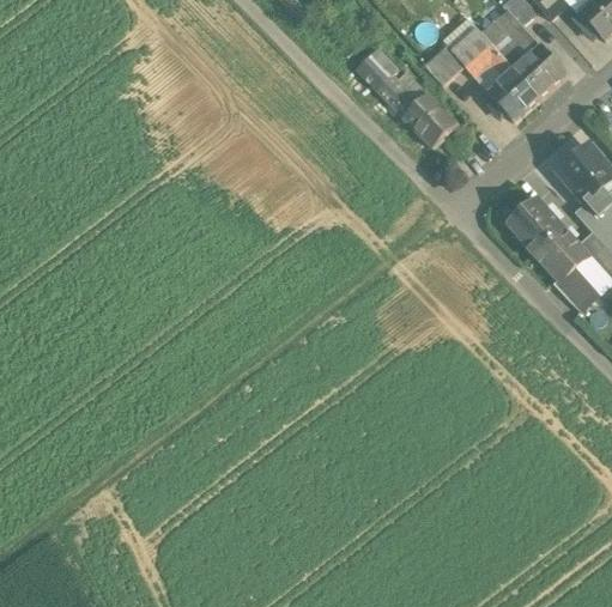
[(535,12),(522,0),(506,0),(504,1),(523,23),(535,12)]
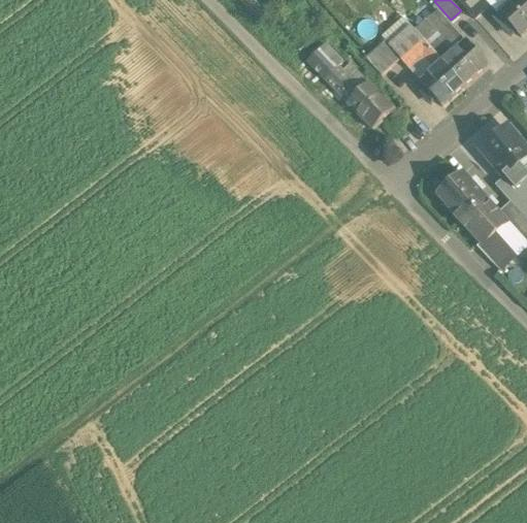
[(461,0),(470,10),(482,0),(461,0)]
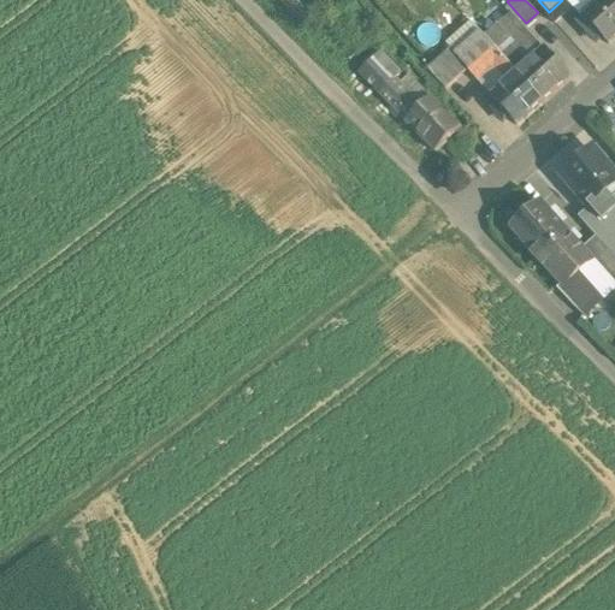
[(614,28),(614,0),(591,0),(583,7),(591,15),(585,21),(593,30),(599,25),(608,35),(614,28)]
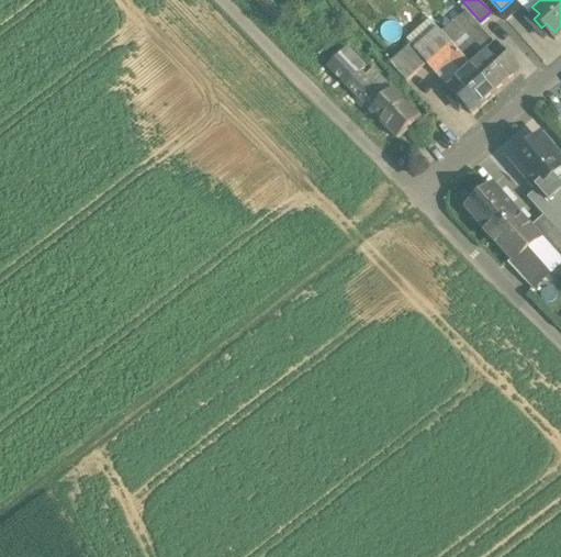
[(480,21),(462,1),(450,12),(455,17),(462,26),(468,32),(480,21)]
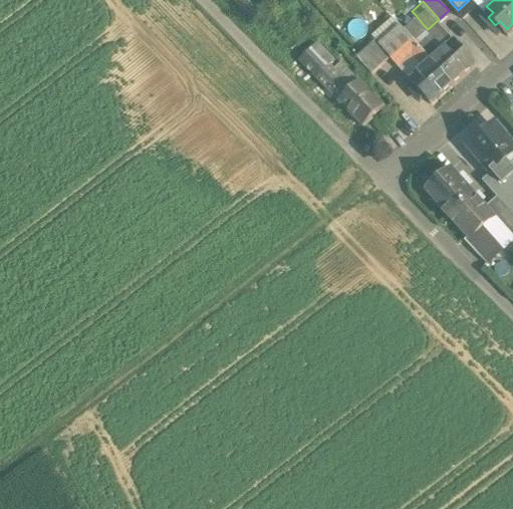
[(416,15),(403,27),(411,37),(419,45),(430,57),(454,36),(439,19),(428,29),(424,33),(419,28),(423,24),(416,15)]
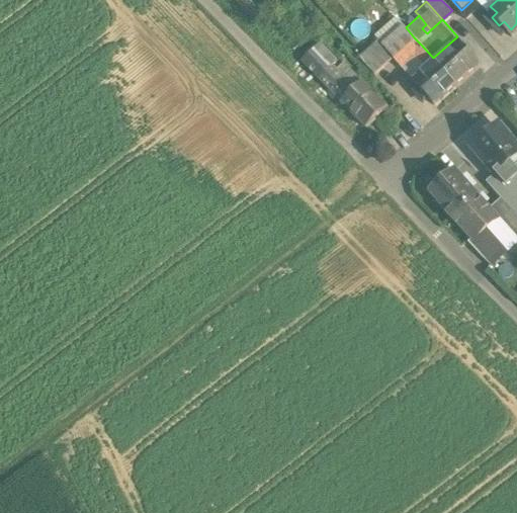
[(402,23),(380,41),(394,55),(414,37),(406,27),(402,23)]
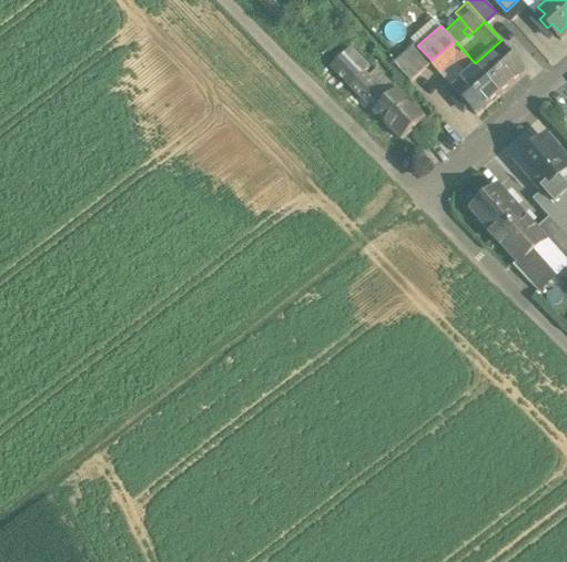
[(473,32),(467,27),(463,31),(468,37),(473,32)]
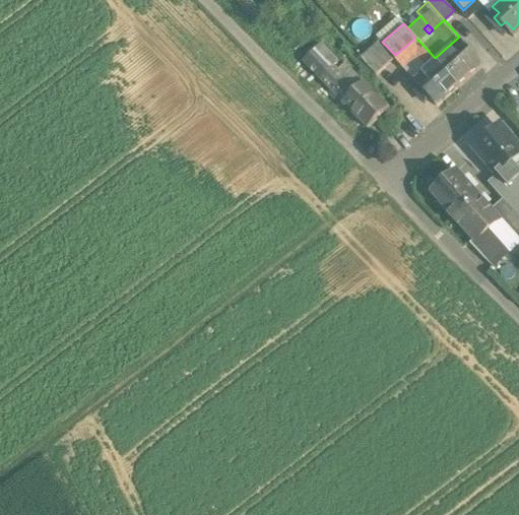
[(459,37),(435,58),(456,82),(480,61),(459,37)]
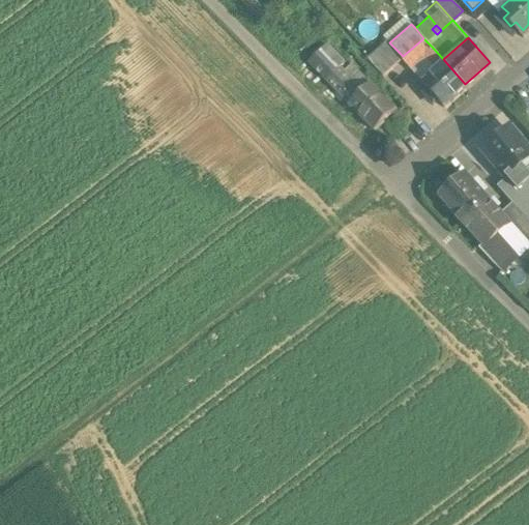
[(385,38),(366,56),(382,73),(402,55),(389,42),(385,38)]
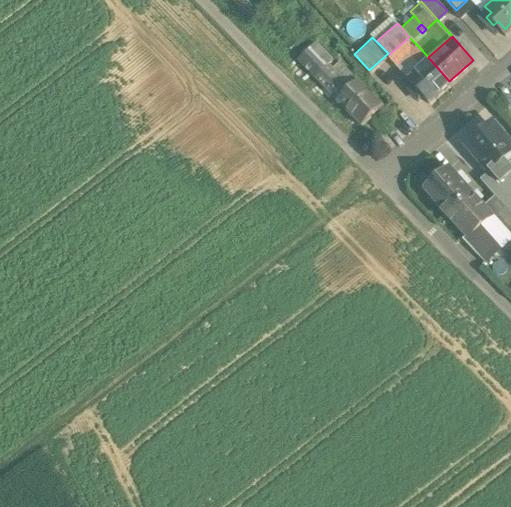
[(409,37),(389,54),(398,63),(411,51),(417,45),(409,37)]
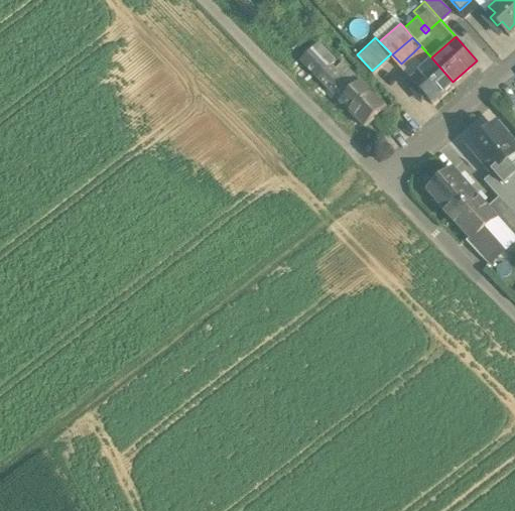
[(336,58),(317,40),(298,58),(316,77),(336,58)]
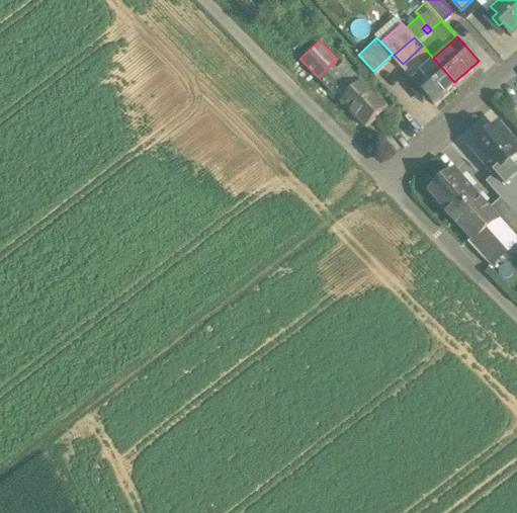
[(433,58),(422,46),(416,52),(427,64),(413,76),(419,82),(414,86),(420,93),(424,89),(434,100),(454,82),(433,58)]
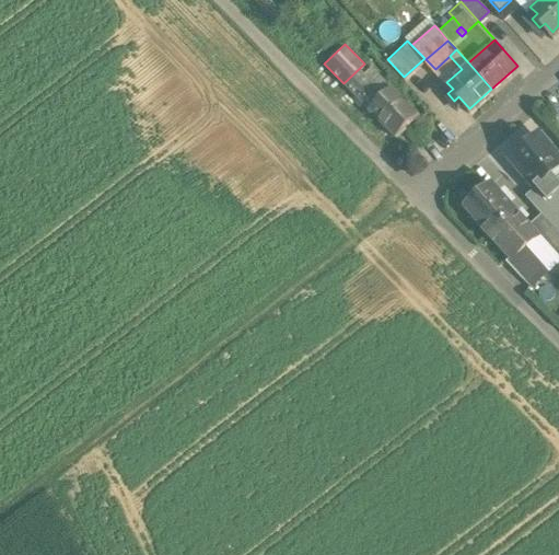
[(462,69),(450,56),(435,69),(446,82),(462,69)]
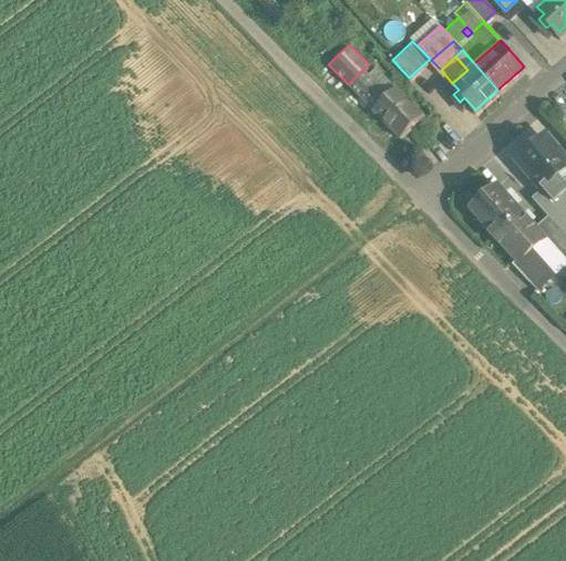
[(395,83),(373,60),(369,64),(348,84),(370,108),(395,83)]
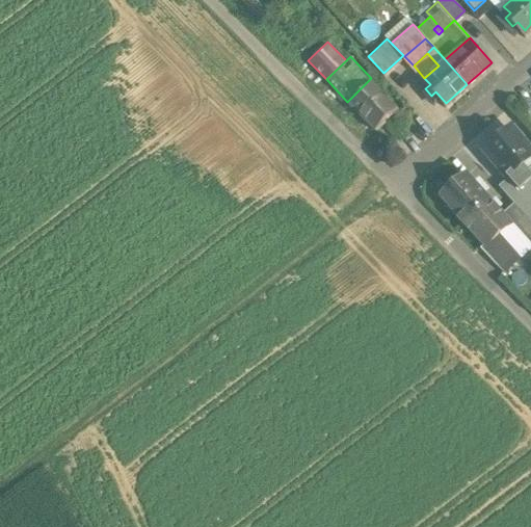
[(398,105),(371,78),(347,102),(373,129),(398,105)]
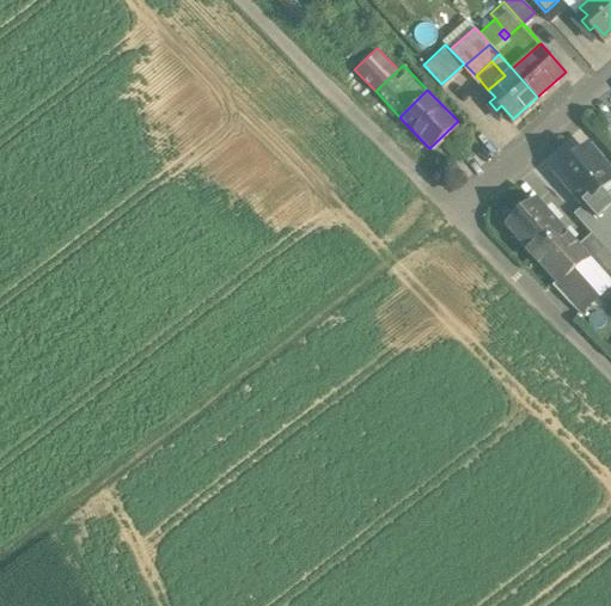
[(610,171),(609,169),(587,144),(557,170),(582,200),(599,184),(610,173),(610,171)]
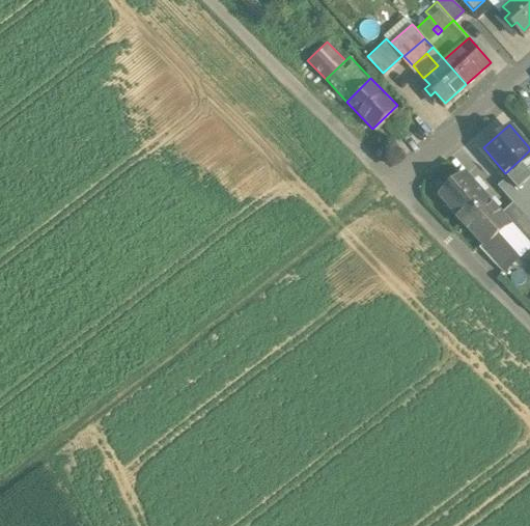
[(529,144),(528,146),(529,148),(529,150),(520,160),(529,171),(529,144)]
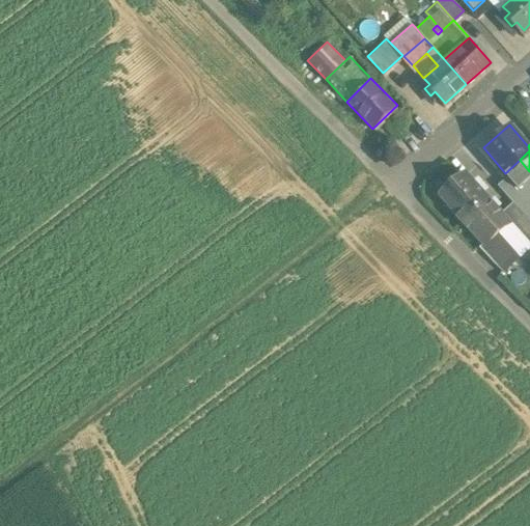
[(529,175),(529,171),(520,160),(505,173),(506,174),(518,187),(529,175)]
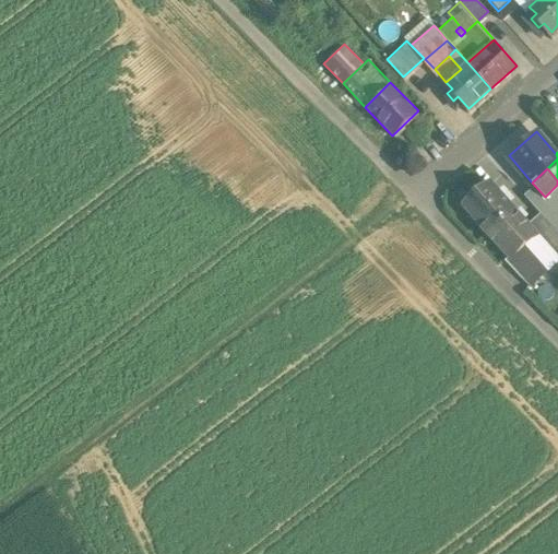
[(514,207),(489,178),(461,203),(507,257),(524,242),(535,232),(536,231),(527,221),(514,207)]
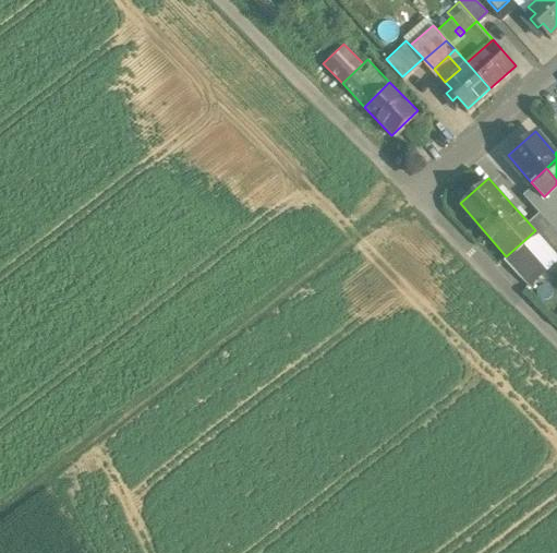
[(556,212),(544,196),(532,183),(522,192),(537,209),(556,231),(556,212)]
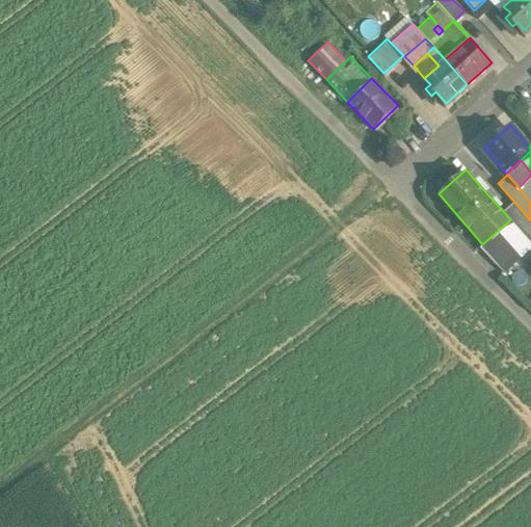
[(530,176),(519,187),(530,202),(530,176)]
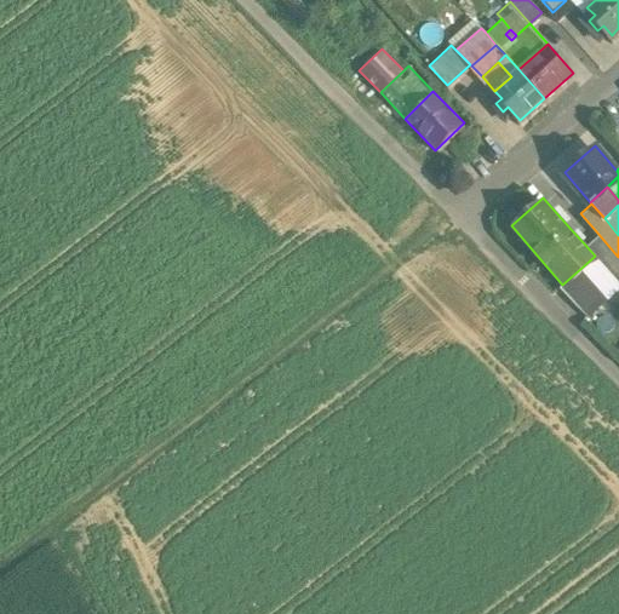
[(618,257),(597,233),(585,245),(595,256),(594,257),(609,274),(618,265),(618,257)]
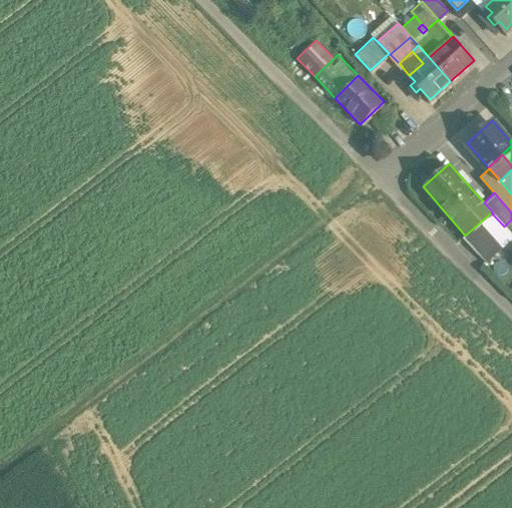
[(465,235),(464,236),(473,248),(491,232),(481,221),(465,235)]
